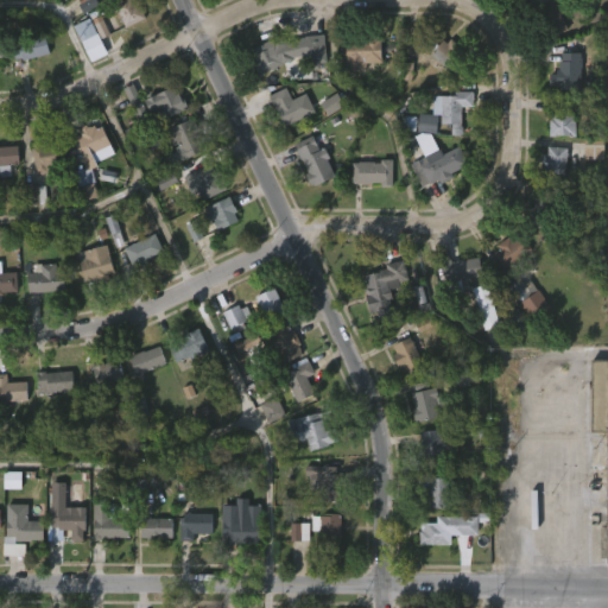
[(99,5),(95,0),(86,0),(78,4),(84,13),(99,5)]
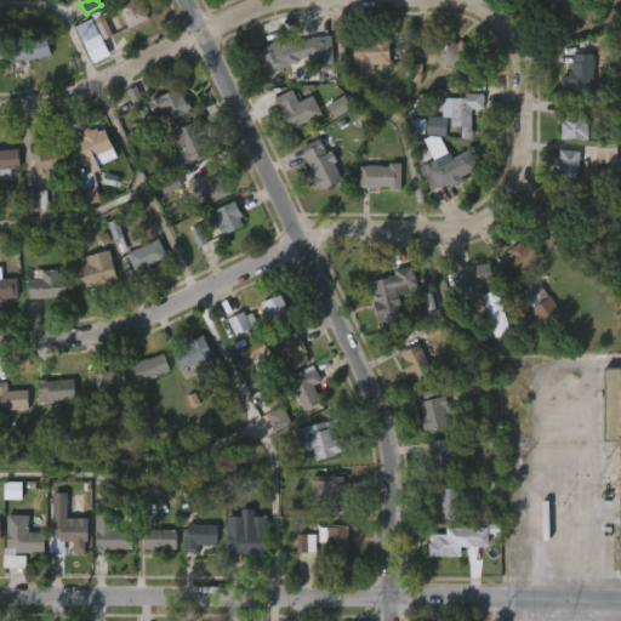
[(138,0),(141,5),(144,3),(152,21),(130,30),(119,5),(131,0),(138,0)]
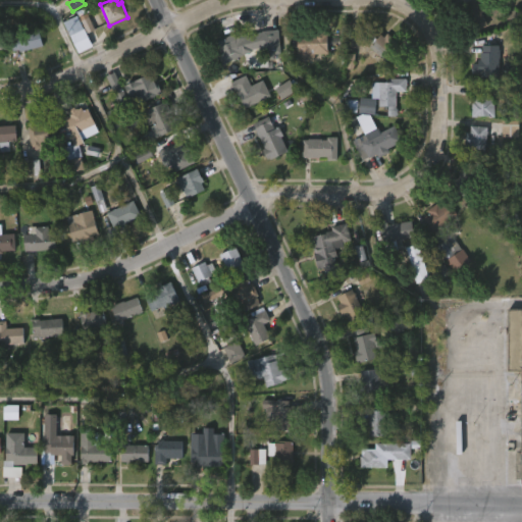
[(480,0),(486,12),(482,14),(488,28),(477,34),(464,6),(475,1),(476,2),(480,0)]
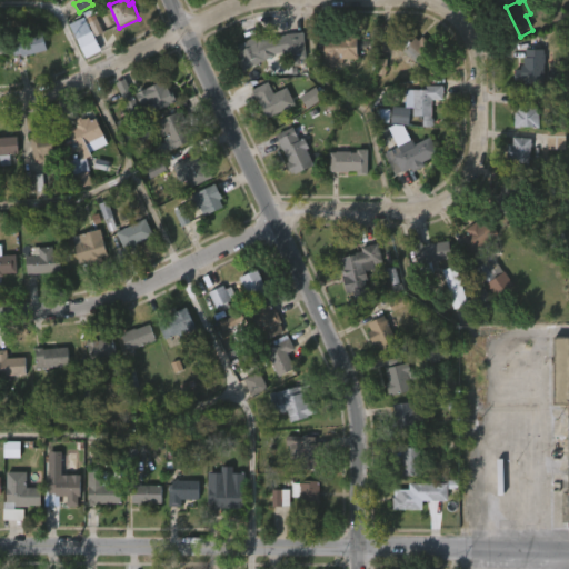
[(87,19),(95,37),(102,33),(96,16),(87,19)]
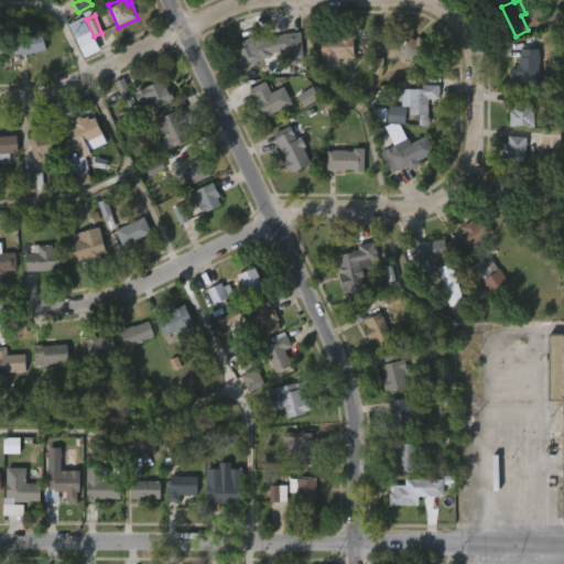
[(71,23),(83,58),(98,53),(86,18),(71,23)]
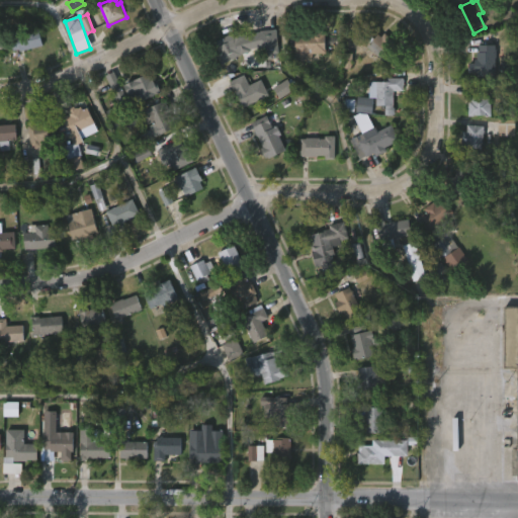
[(362,38),(363,23),(350,23),(350,26),(355,26),(355,38),(362,38)]
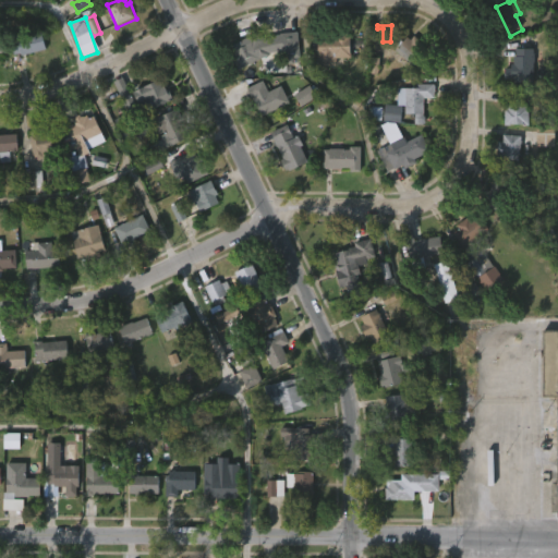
[(257,32),(262,39),(273,34),(295,33),(298,62),(282,64),(282,60),(275,60),(274,51),(266,53),(235,71),(228,57),(231,56),(227,48),(257,32)]
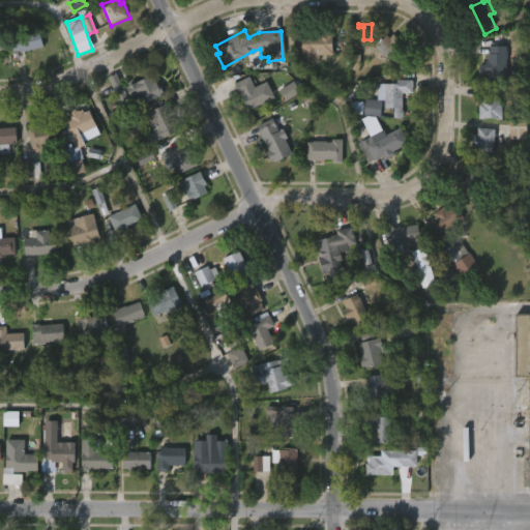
[(319,63),(301,63),(301,36),(317,36),(317,31),(332,31),(332,55),(319,55),(319,63)]
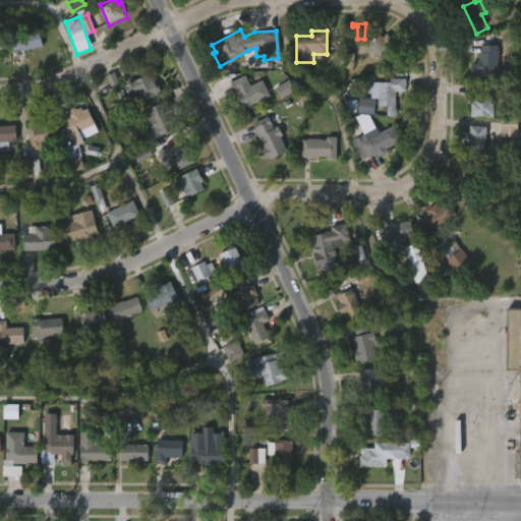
[(45,47),(21,55),(16,40),(39,32),(45,47)]
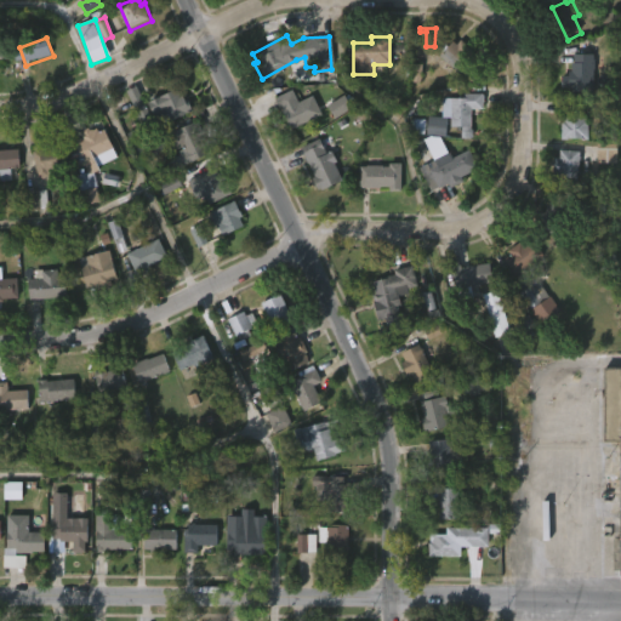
[(463,40),(471,47),(467,51),(479,62),(459,84),(436,63),(455,41),(459,45),(463,40)]
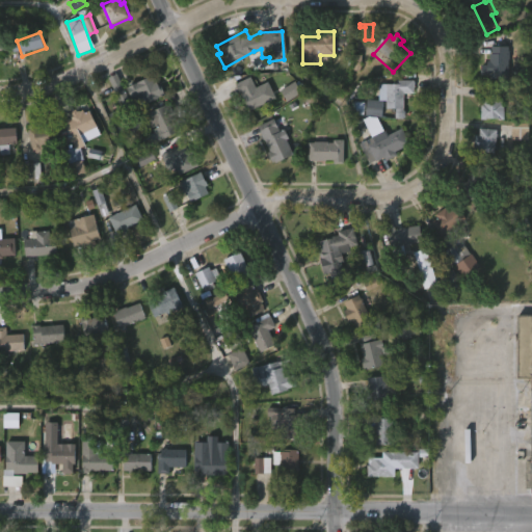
[(511,48),(510,80),(491,80),(491,76),(483,76),(483,65),(489,65),(489,61),(491,61),(494,47),(511,48)]
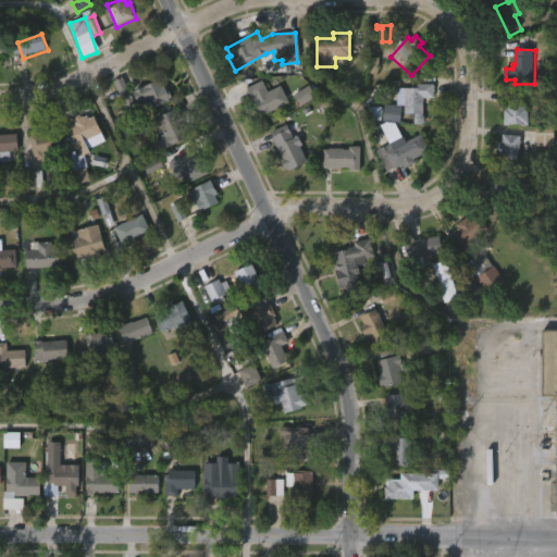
[(379,59),(371,58),(369,73),(378,74),(379,59)]
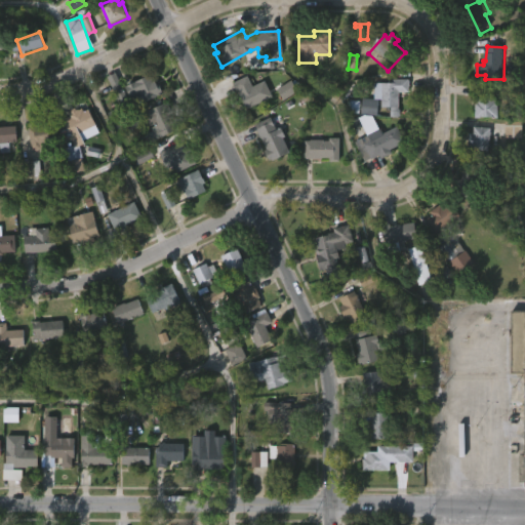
[(130,106),(122,110),(106,76),(114,72),(130,106)]
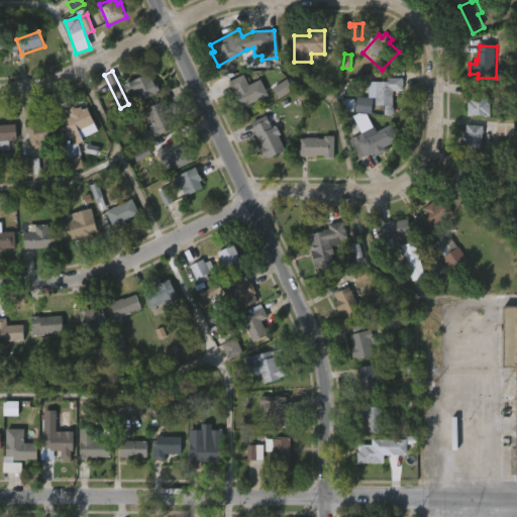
[(145,74),(152,85),(154,83),(160,93),(141,101),(138,95),(127,100),(121,86),(145,74)]
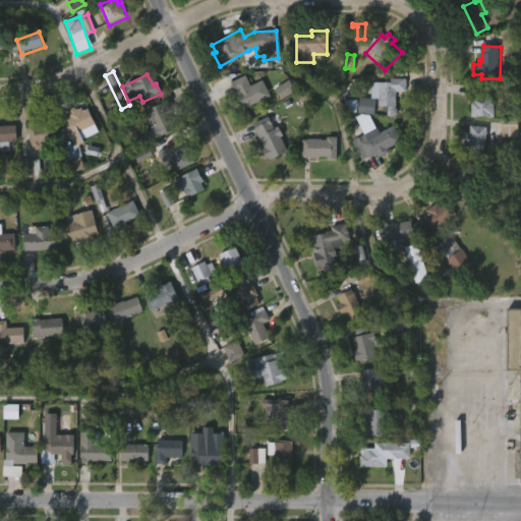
[(247,76),(252,88),(255,85),(263,101),(246,109),(239,94),(240,94),(238,90),(236,91),(232,83),(247,76)]
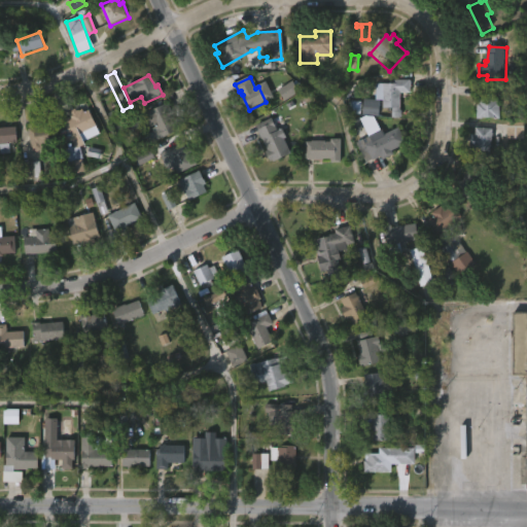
[(401,108),(384,108),(384,100),(378,100),(378,83),(395,83),(395,79),(412,80),(412,94),(401,94),(401,108)]
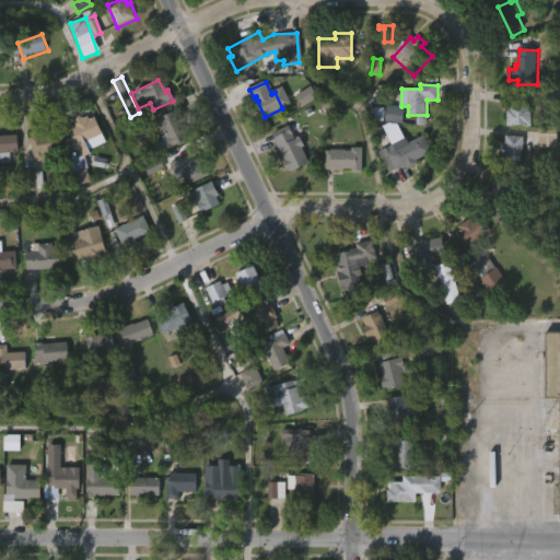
[(317,97),(312,86),(296,95),(302,107),(317,97)]
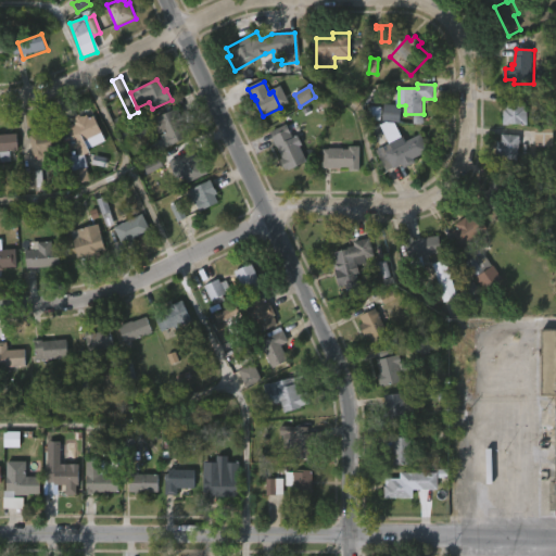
[(512,126),(505,126),(505,110),(508,110),(508,92),(530,92),(530,125),(512,125),(512,126)]
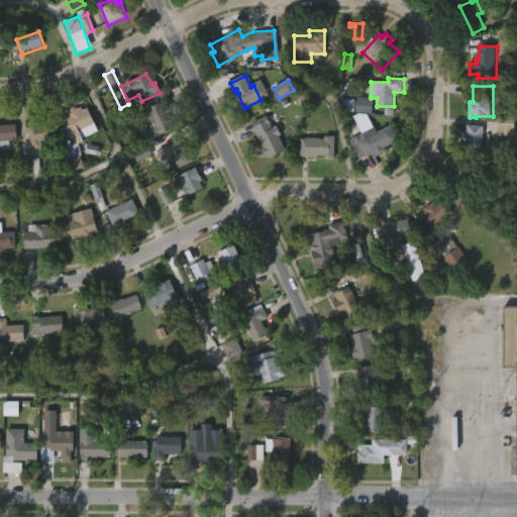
[(374,99),(373,114),(345,112),(346,99),(356,100),(356,97),(374,99)]
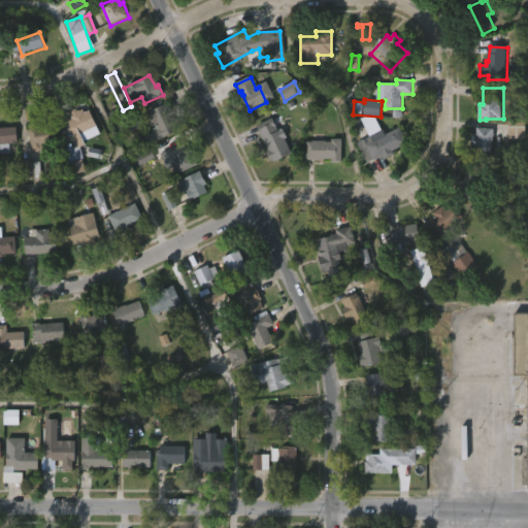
[(167,103),(171,113),(168,114),(176,133),(161,140),(147,110),(163,103),(164,105),(167,103)]
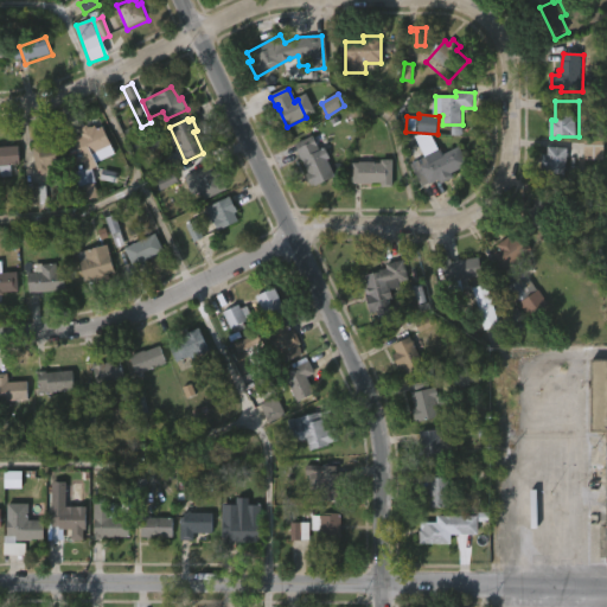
[(91,125),(93,128),(98,126),(112,153),(84,166),(80,157),(70,161),(63,141),(77,134),(76,132),(91,125)]
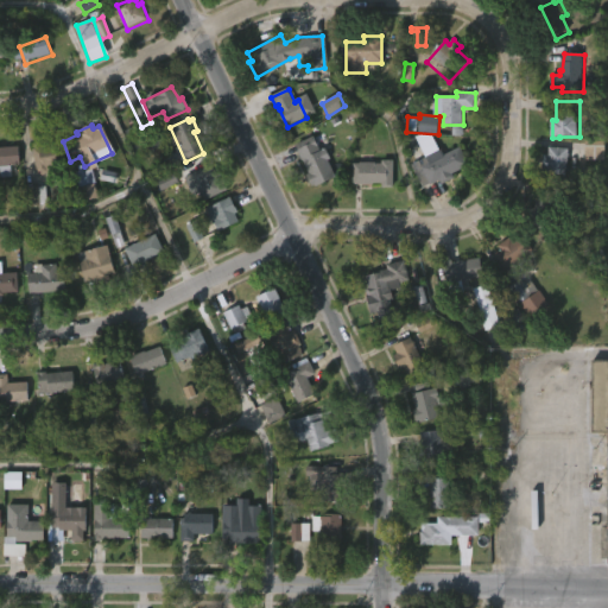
[(315,141),(318,150),(324,147),(329,158),(325,159),(334,177),(314,187),(312,184),(308,185),(303,175),(306,173),(293,144),(311,135),(315,141)]
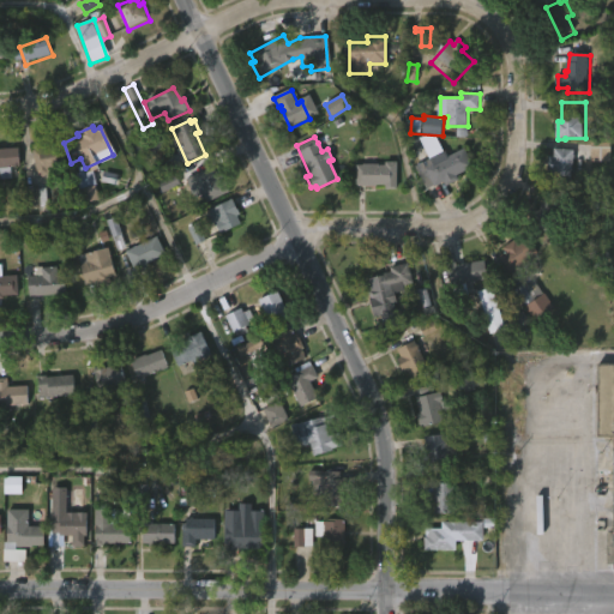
[(60,160),(64,184),(46,186),(44,176),(36,178),(31,150),(44,148),(43,144),(59,140),(62,160),(60,160)]
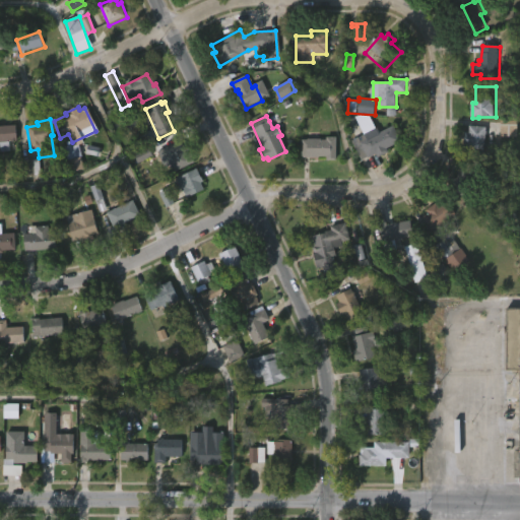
[(11,140),(11,150),(0,150),(0,125),(17,124),(18,140),(11,140)]
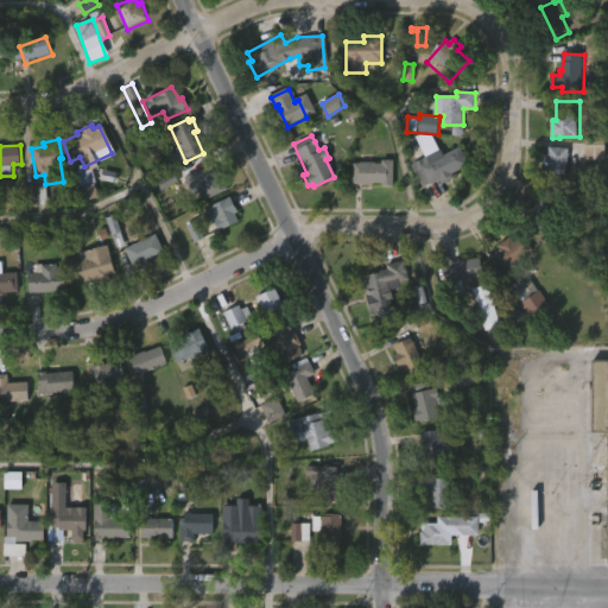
[(460,146),(468,165),(450,173),(453,178),(441,185),(438,181),(420,188),(413,170),(423,166),(419,159),(439,149),(442,154),(460,146)]
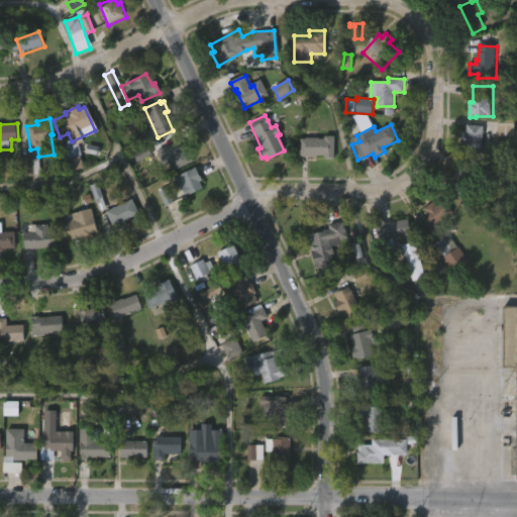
[(485,127),(483,157),(466,156),(467,145),(463,145),(464,132),(468,132),(469,125),(485,127)]
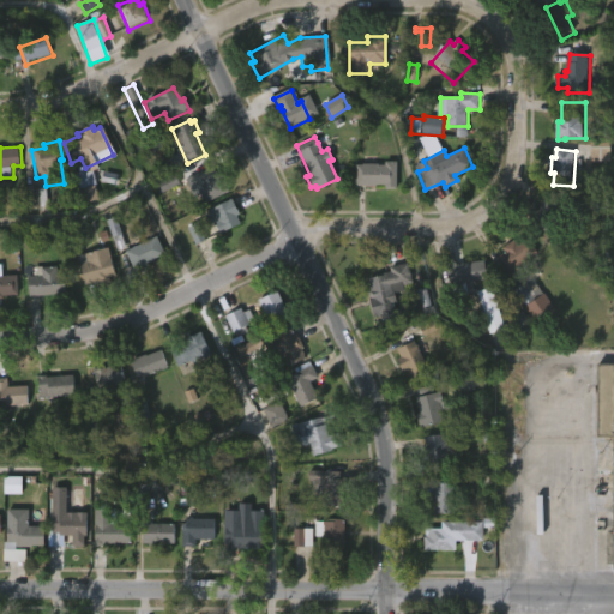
[(397,161),(396,186),(355,185),(355,164),(384,164),(384,161),(397,161)]
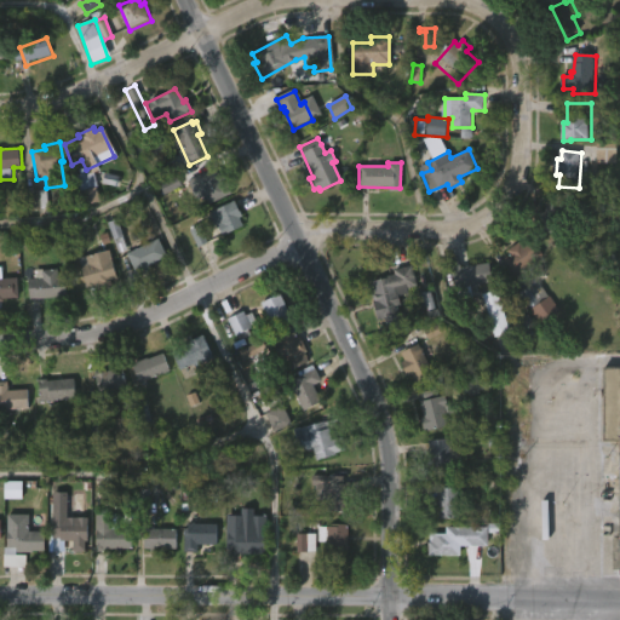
[(213,168),(217,176),(222,173),(224,178),(219,181),(220,184),(227,182),(231,193),(205,205),(197,191),(201,189),(196,177),(213,168)]
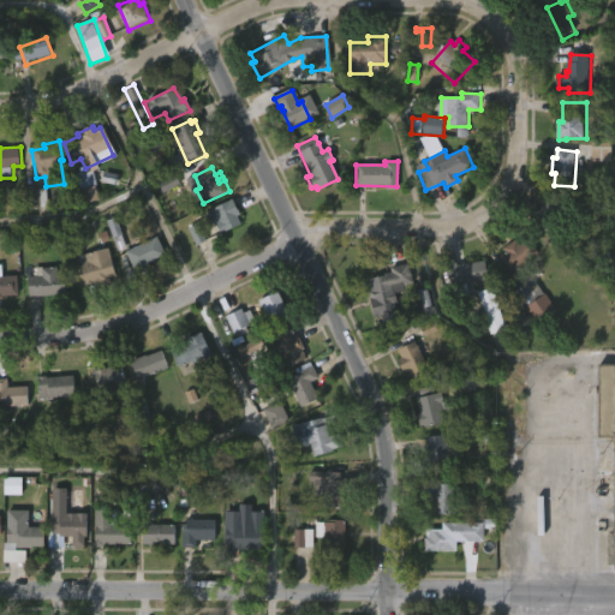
[(93,172),(77,174),(83,203),(99,199),(93,172)]
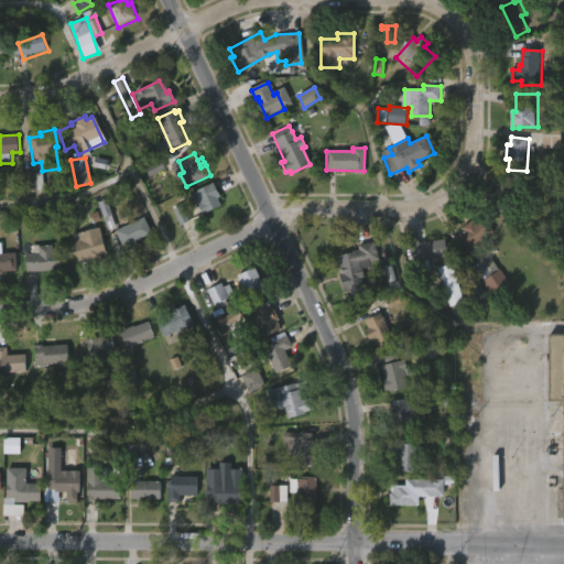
[(165,170),(161,160),(145,166),(150,176),(165,170)]
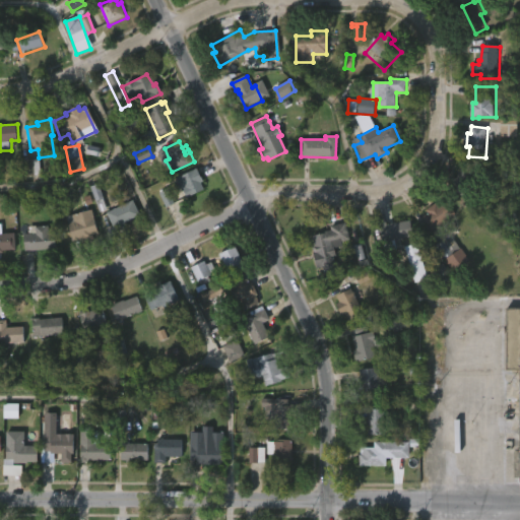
[(40,175),(39,159),(21,160),(22,176),(40,175)]
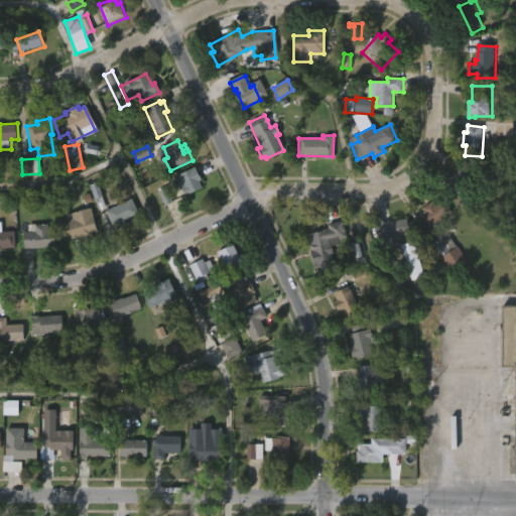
[(204,185),(186,196),(176,176),(199,164),(201,168),(199,169),(204,179),(202,180),(204,185)]
